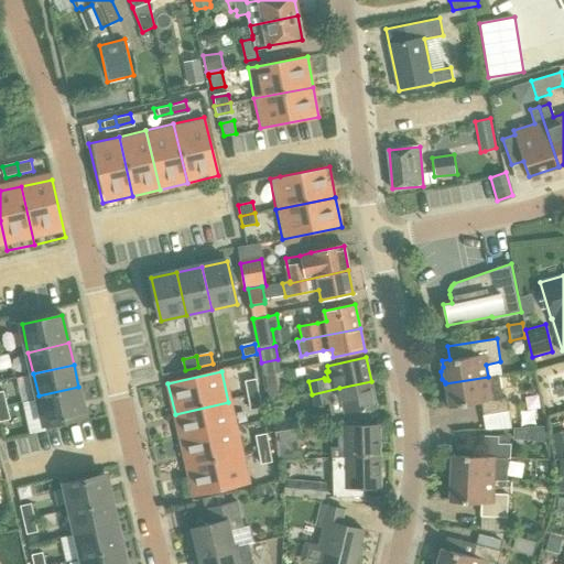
[(278,372),(263,376),(270,402),(283,399),(278,372)]
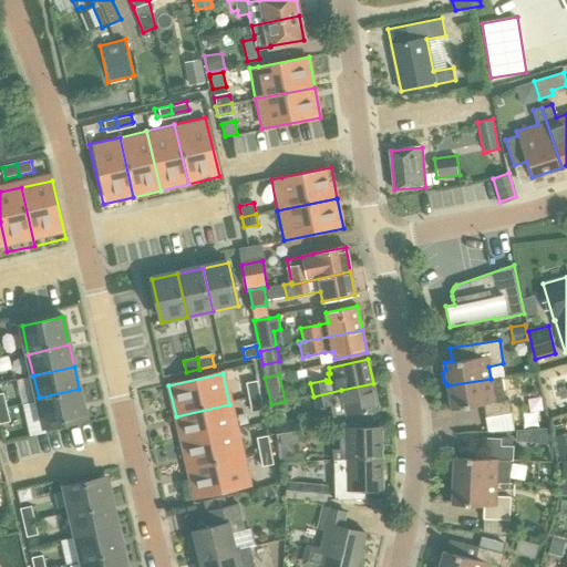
[(491,379),(447,385),(449,388),(446,392),(447,401),(451,403),(452,409),(483,404),(485,418),(512,413),(509,400),(505,400),(502,378),(491,379)]
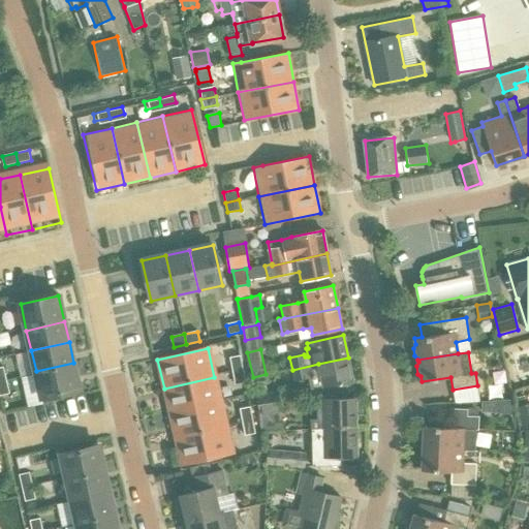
[(231,373),(239,371),(236,355),(227,358),(231,373)]
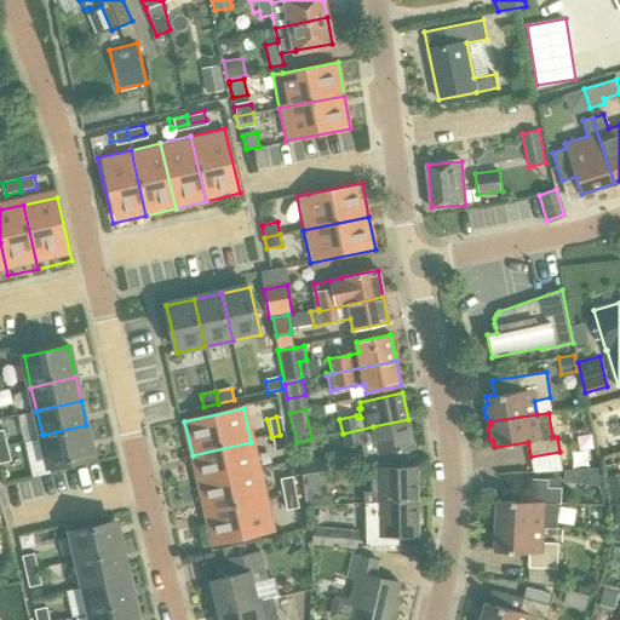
[(373,426),(343,434),(345,446),(361,443),(363,455),(371,454),(377,453),(413,446),(408,419),(373,426)]
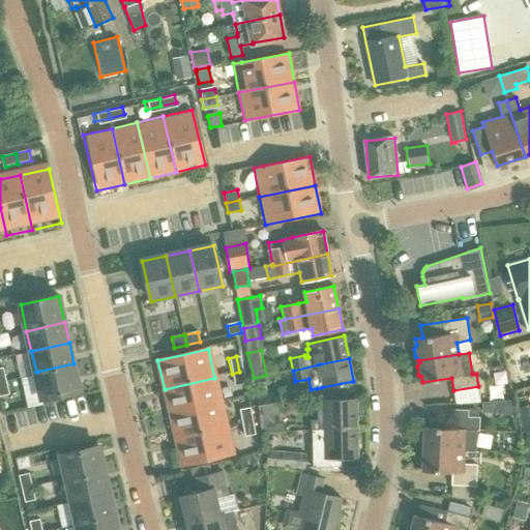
[(74,363),(36,372),(41,399),(80,390),(74,363)]
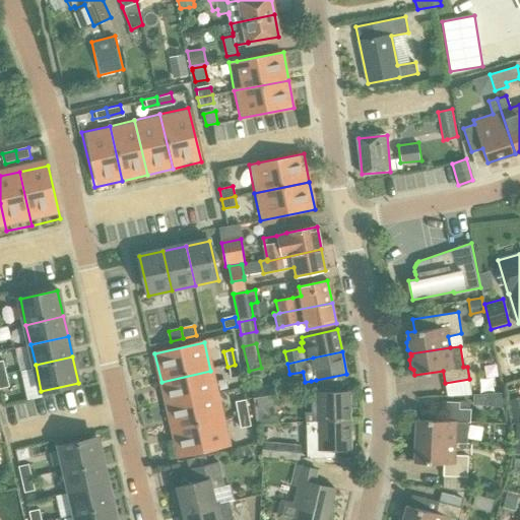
[(239,379),(235,365),(228,367),(231,381),(239,379)]
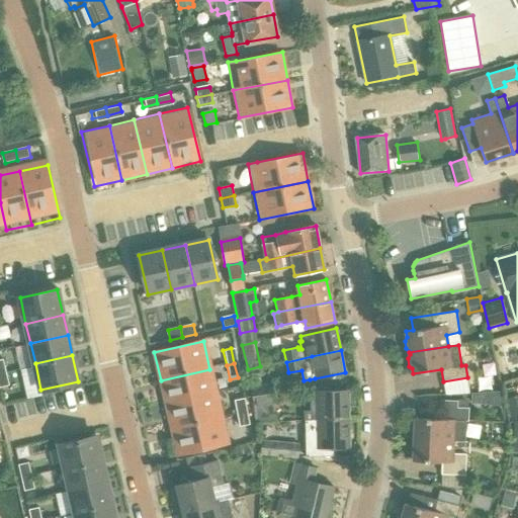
[(209,369),(161,380),(167,406),(216,394),(209,369)]
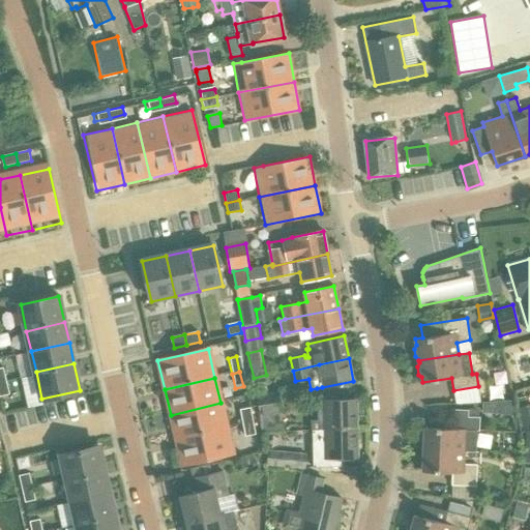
[(6,381),(0,382),(0,395),(9,394),(6,381)]
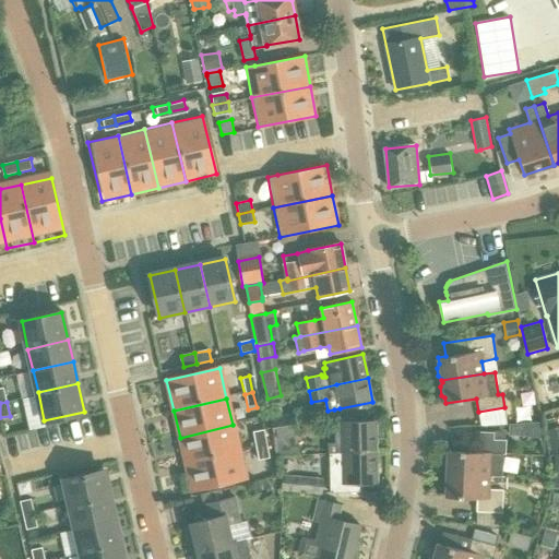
[(478,412),(480,425),(507,424),(504,407),(478,412)]
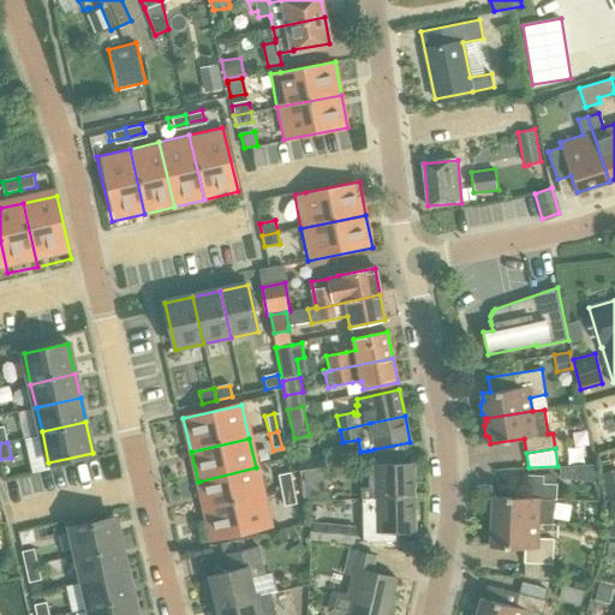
[(302,482),(328,477),(322,453),(297,458),(302,482)]
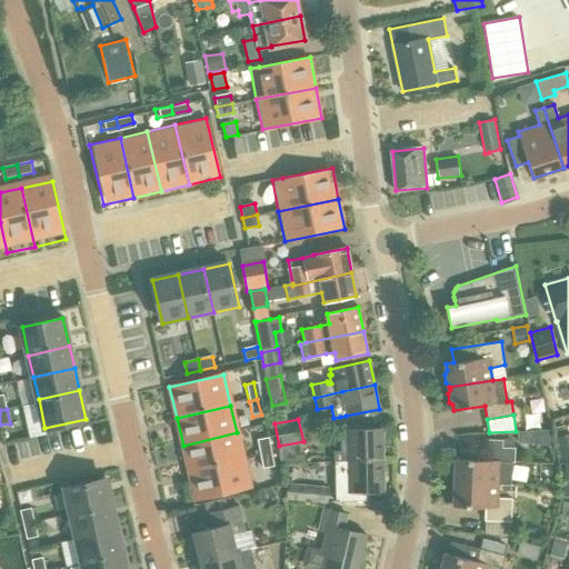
[(342,462),(382,459),(381,428),(340,430),(341,450),(333,450),(335,462),(342,462)]
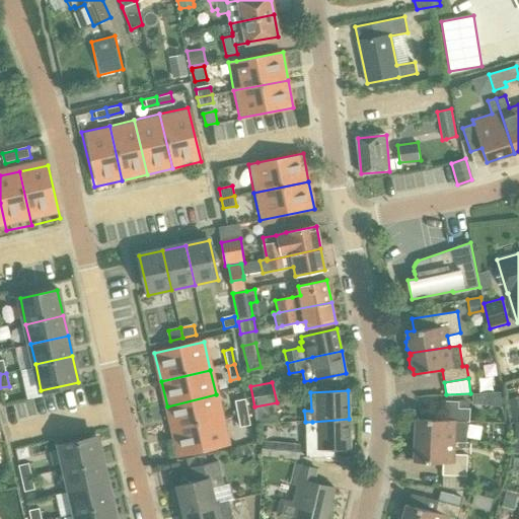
[(504,392),(503,392),(472,393),(471,404),(506,406),(504,392)]
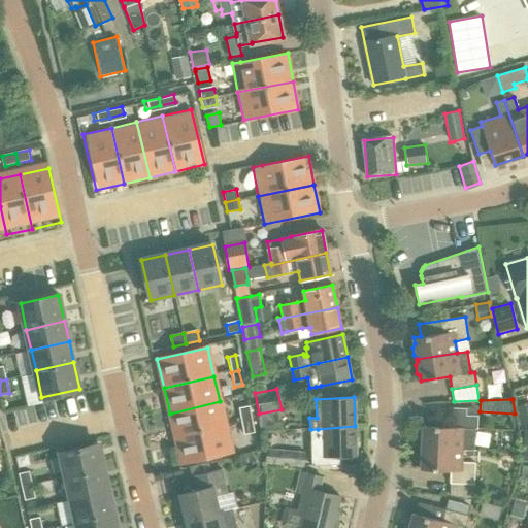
[(220,401),(170,414),(175,438),(226,427),(220,401)]
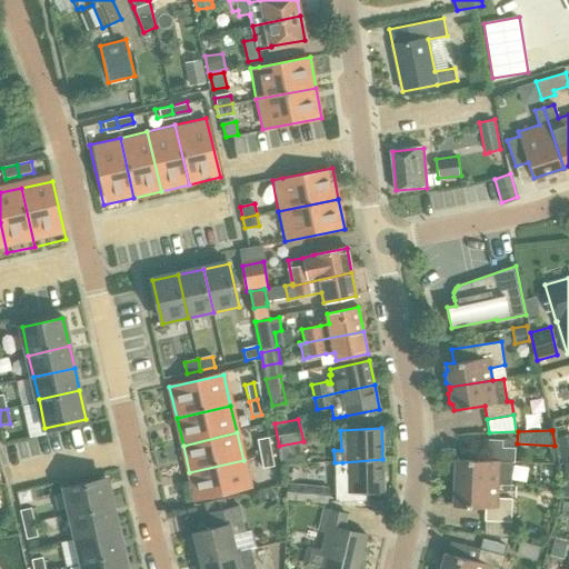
[(261,456),(270,453),(267,438),(258,440),(261,456)]
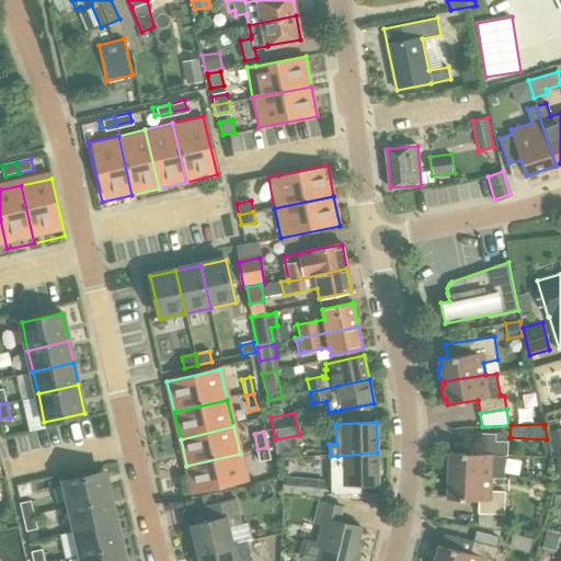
[(448,476),(492,478),(493,455),(507,456),(507,442),(495,442),(495,434),(481,434),(480,454),(449,453),(449,459),(446,462),(446,469),(448,474),(448,476)]
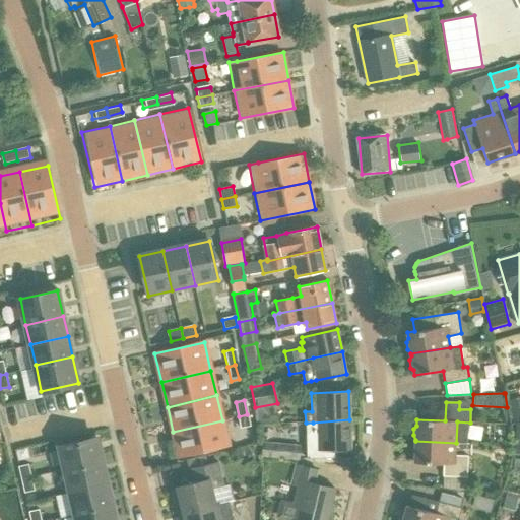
[(250,430),(247,414),(239,416),(243,431),(250,430)]
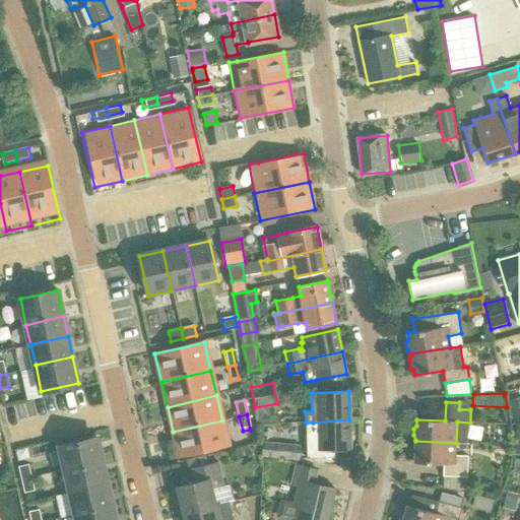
[(314,451),(351,449),(349,419),(313,423),(306,423),(306,432),(314,444),(314,451)]
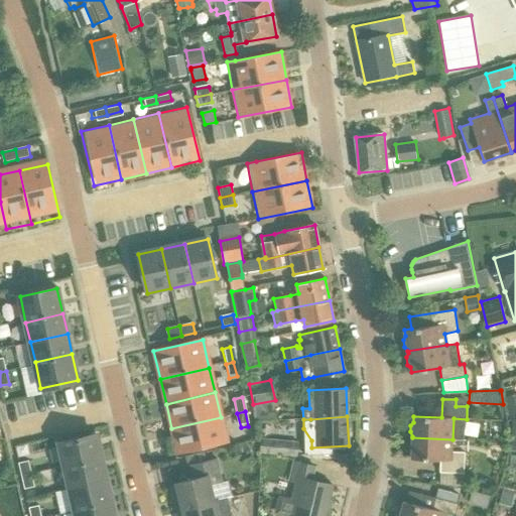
[(227,445),(221,417),(171,428),(178,457),(227,445)]
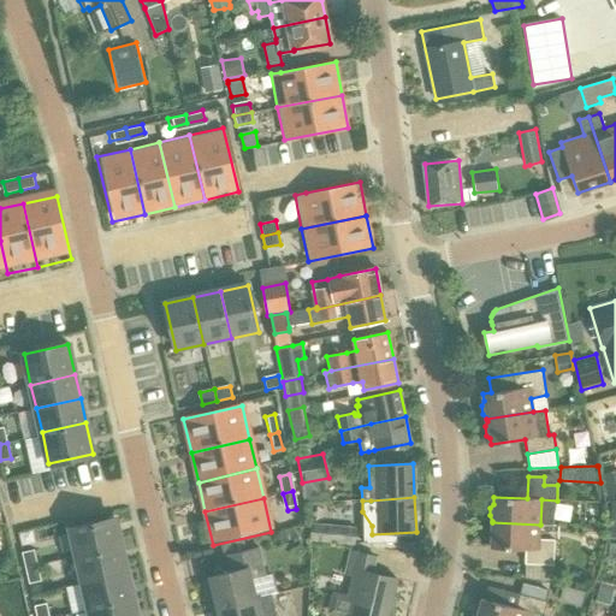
[(114,519),(71,528),(77,560),(122,549),(114,519)]
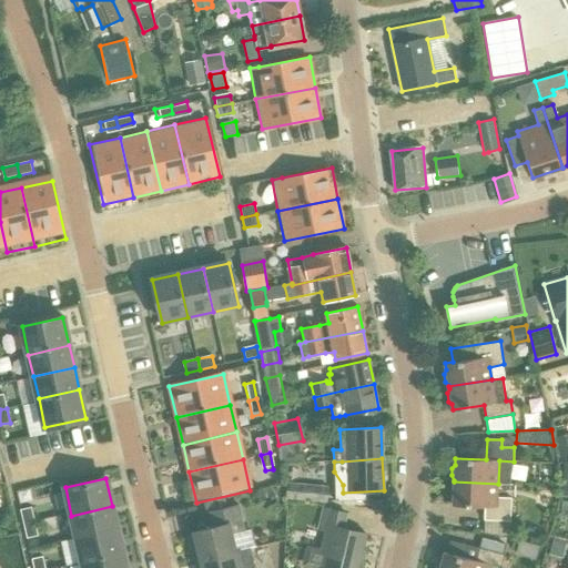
[(327,500),(330,486),(287,482),(285,495),(285,498),(327,503),(327,500)]
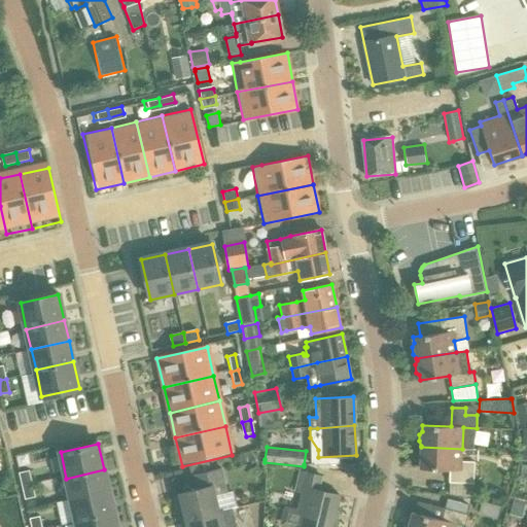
[(461,461),(462,449),(421,447),(421,449),(419,452),(419,460),(421,463),(420,468),(449,469),(449,483),(473,483),(475,461),(461,461)]
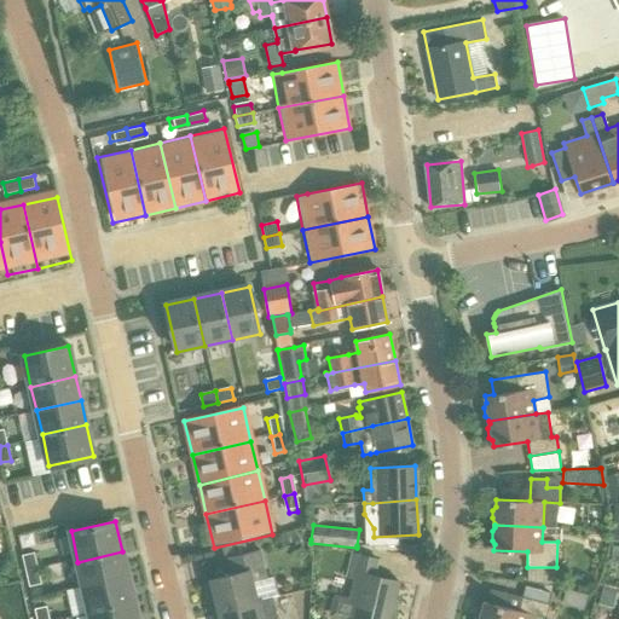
[(229,556),(227,557),(232,573),(208,580),(215,609),(258,601),(253,583),(268,579),(261,549),(229,556)]
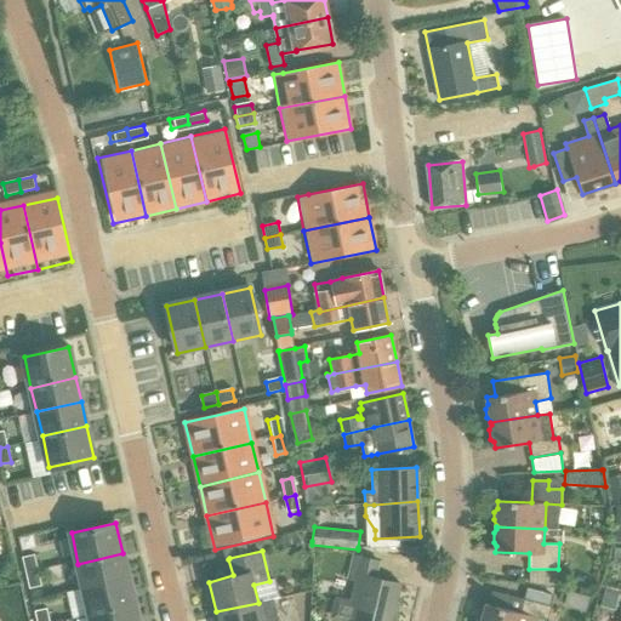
[(84,590),(129,579),(123,553),(78,564),(84,590)]
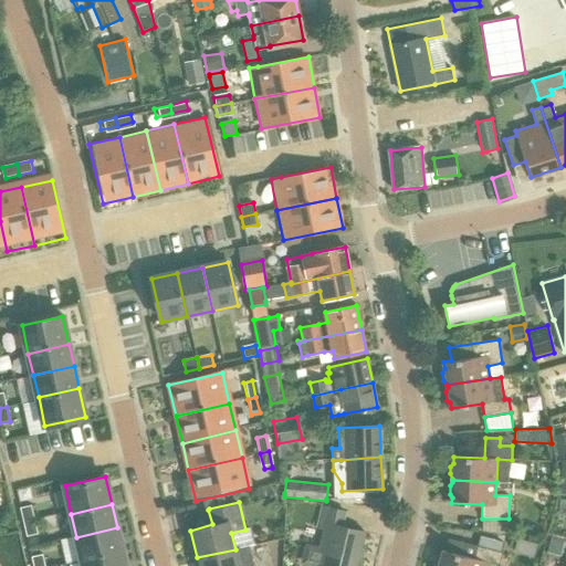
[(355,565),(364,532),(343,527),(346,511),(322,505),(315,528),(322,530),(318,546),(305,543),(301,563),(313,565),(355,565)]
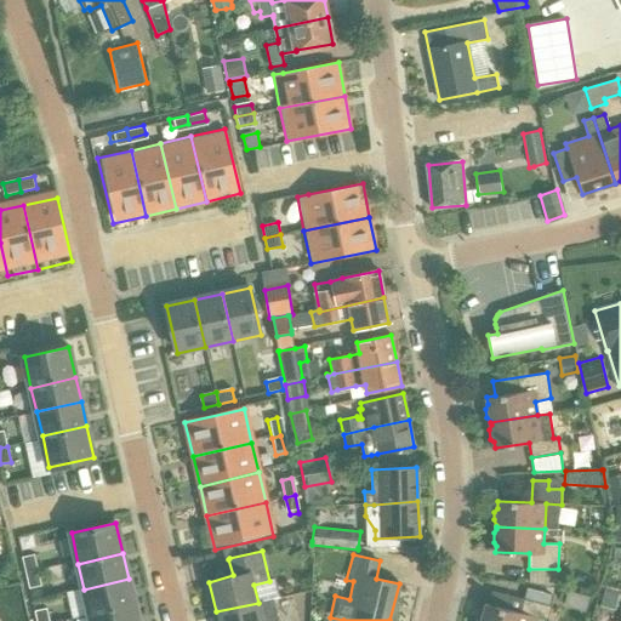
[(21,577),(30,575),(26,557),(17,559),(21,577)]
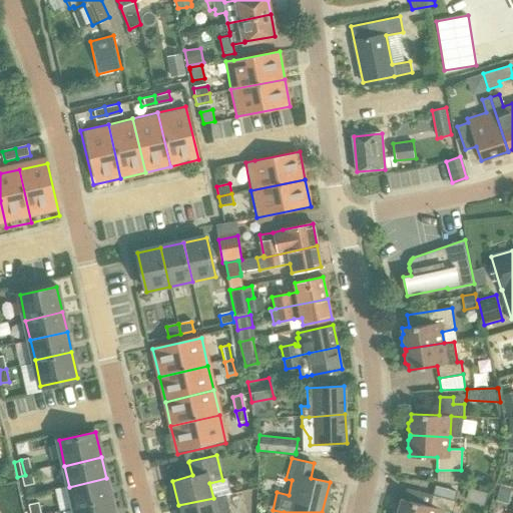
[(25,475),(17,477),(21,491),(28,489),(25,475)]
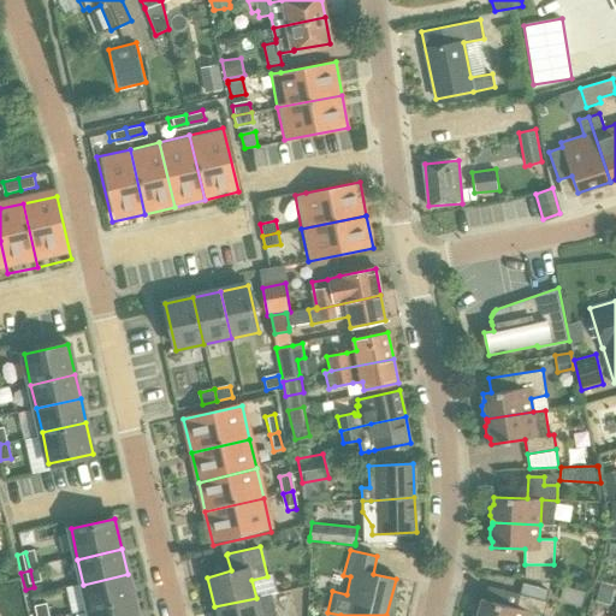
[(89,610),(134,600),(128,574),(83,585),(89,610)]
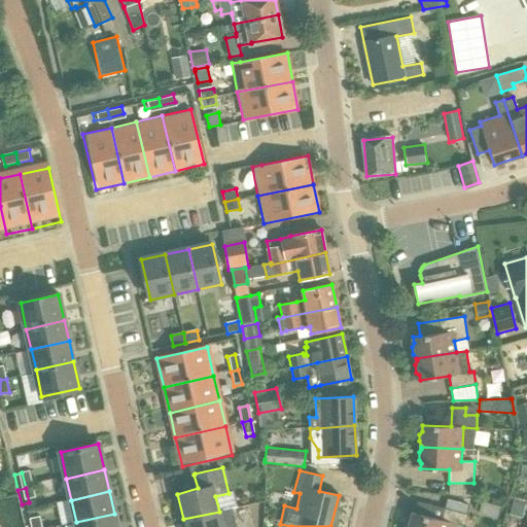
[(522,518),(526,504),(513,501),(508,515),(522,518)]
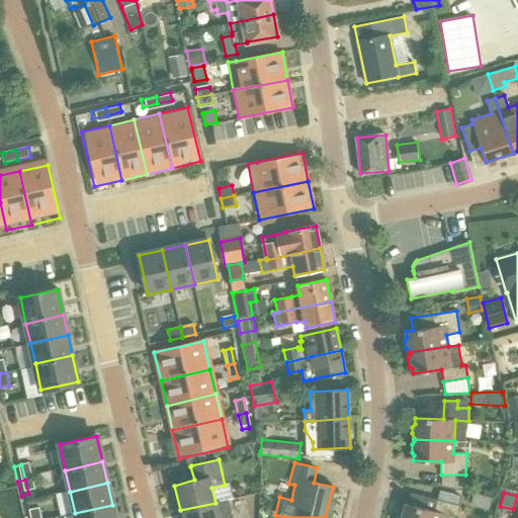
[(456,517),(459,505),(436,499),(433,511),(406,504),(402,517),(453,517),(454,517),(456,517)]
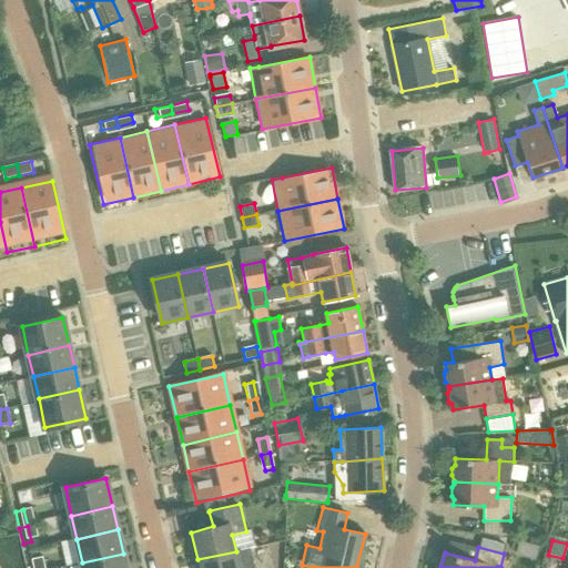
[(236,551),(198,559),(200,567),(254,567),(250,548),(236,551)]
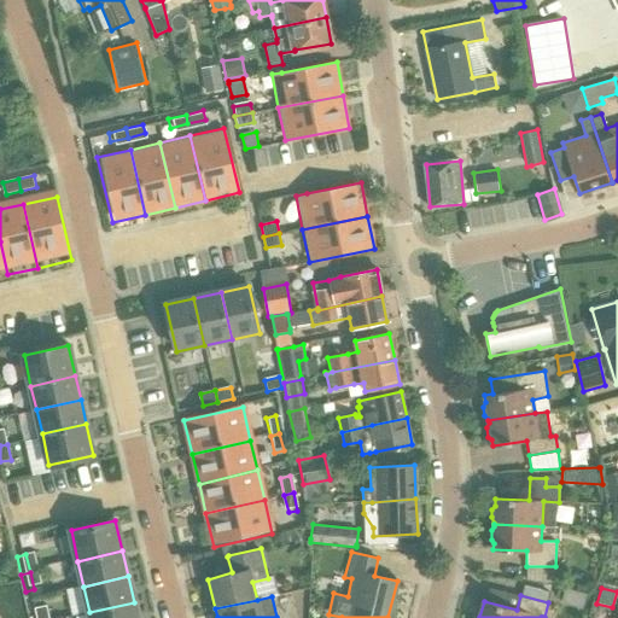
[(138,617),(134,602),(89,612),(91,617),(138,617)]
